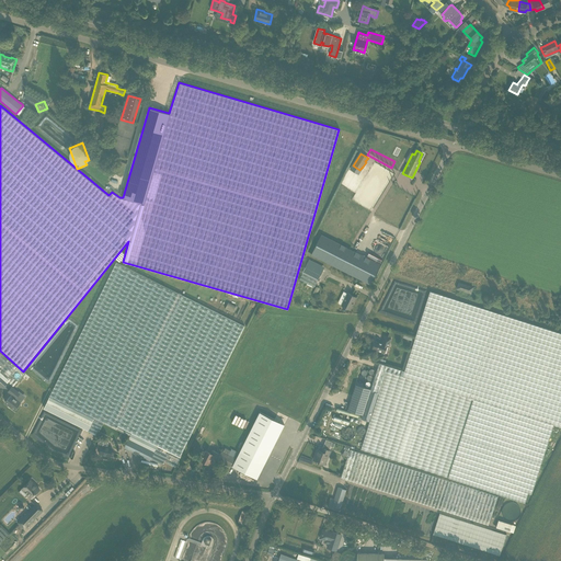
[(95,159),(89,167),(104,181),(111,173),(95,159)]
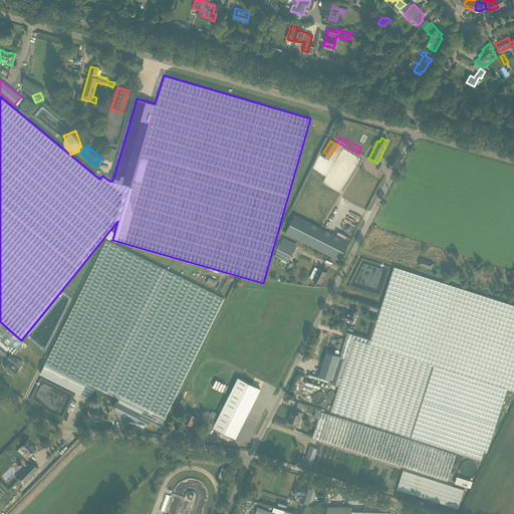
[(356,207),(349,220),(356,223),(363,210),(356,207)]
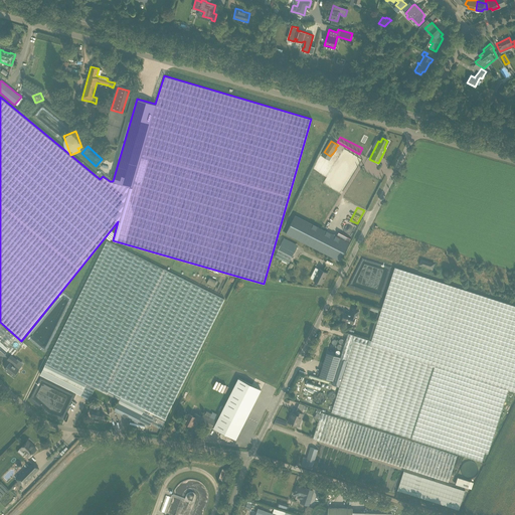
[(348,242),(295,215),(286,233),(339,261),(348,242)]
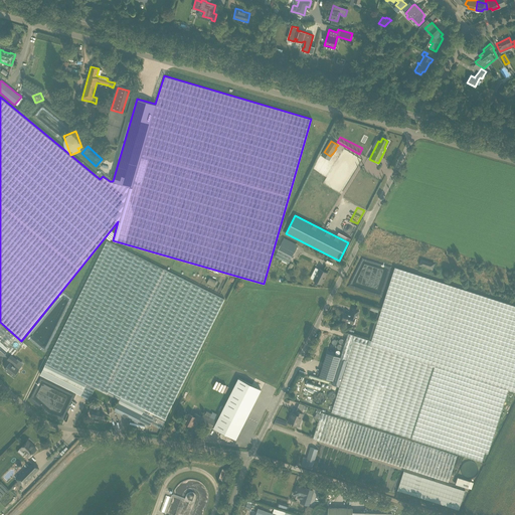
[(107,240),(40,375),(81,395),(89,399),(91,396),(95,387),(120,400),(115,411),(138,422),(139,421),(149,426),(150,423),(161,428),(163,424),(165,419),(224,301),(168,272),(107,240)]
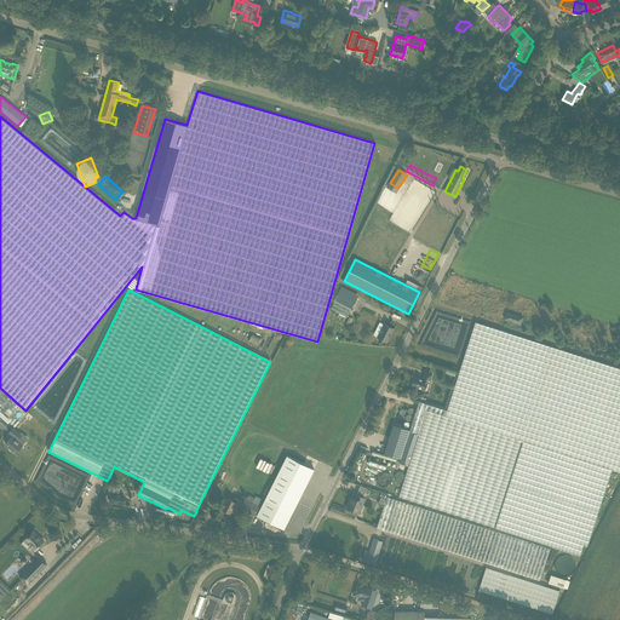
[(340,290),(331,309),(348,317),(357,298),(340,290)]
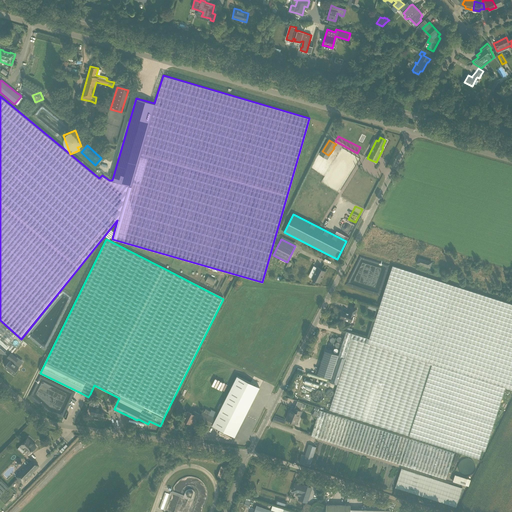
[(418,258),(416,263),(427,267),(429,261),(418,258)]
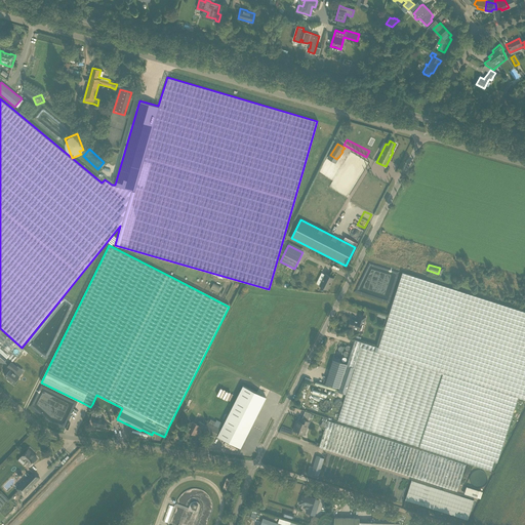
[(355,339),(347,364),(333,360),(325,384),(339,388),(338,392),(346,394),(337,420),(491,470),(494,460),(497,461),(518,397),(524,399),(524,311),(402,272),(378,348),(355,339)]
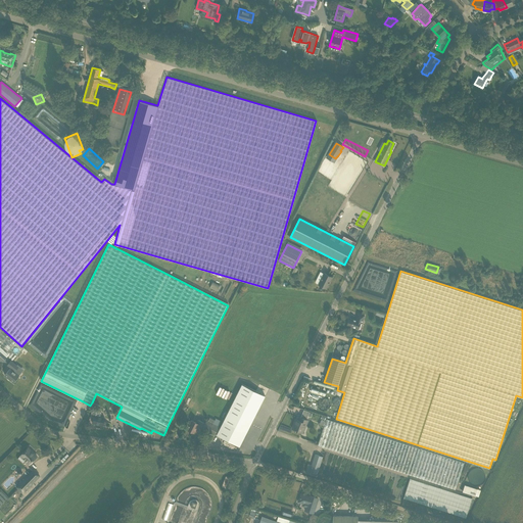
[(320,272),(315,283),(318,284),(320,285),(326,288),(332,277),(326,274),(324,273),(323,273),(320,272)]
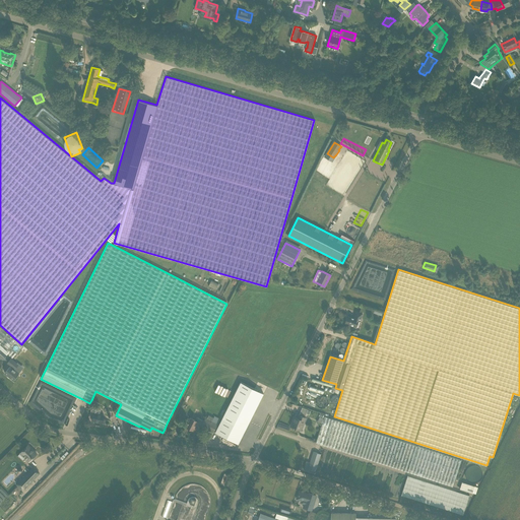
[(211,280),(208,286),(216,289),(218,283),(211,280)]
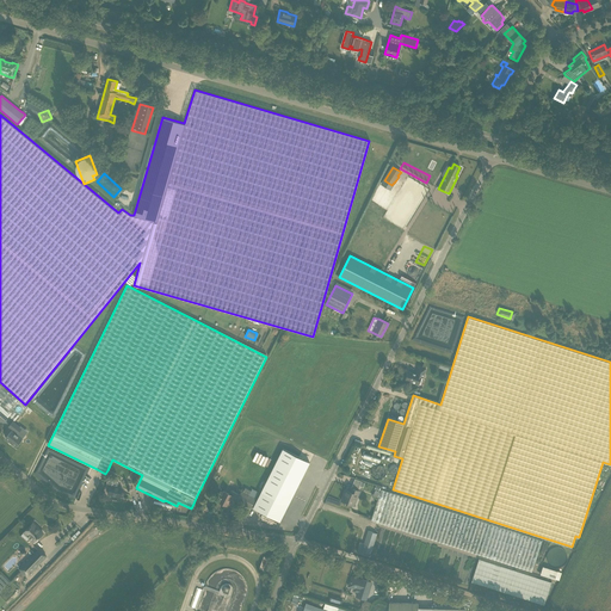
[(424,376),(426,369),(418,366),(415,374),(408,371),(406,380),(411,381),(409,382),(415,383),(417,381),(420,381),(421,376),(424,376)]
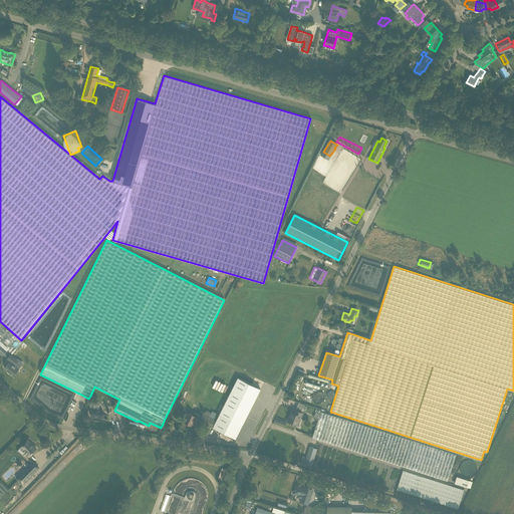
[(0,323),(0,349),(4,353),(11,345),(16,349),(22,342),(0,323)]
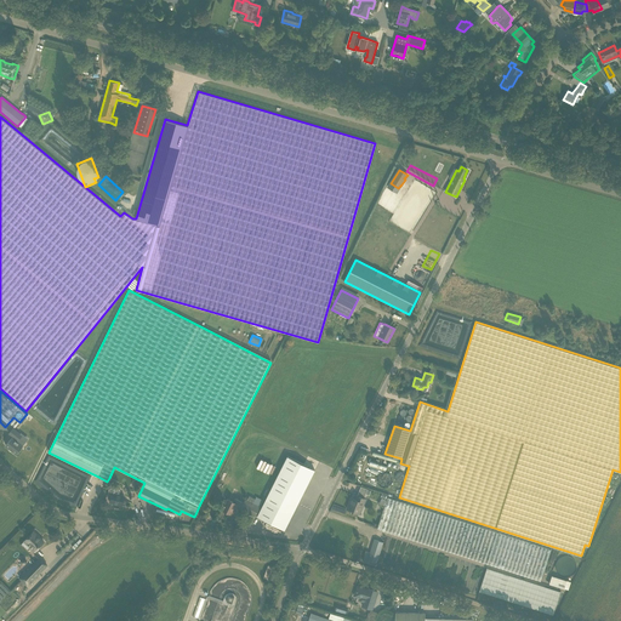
[(12,438),(6,445),(12,450),(16,454),(22,446),(24,443),(20,439),(22,436),(21,434),(13,428),(9,433),(15,437),(13,439),(12,438)]
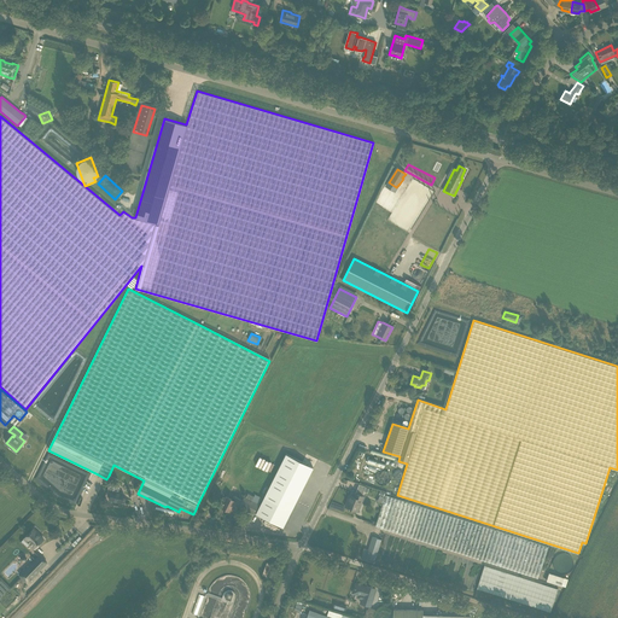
[(286,454),(256,514),(283,528),(313,467),(302,462),(286,454)]
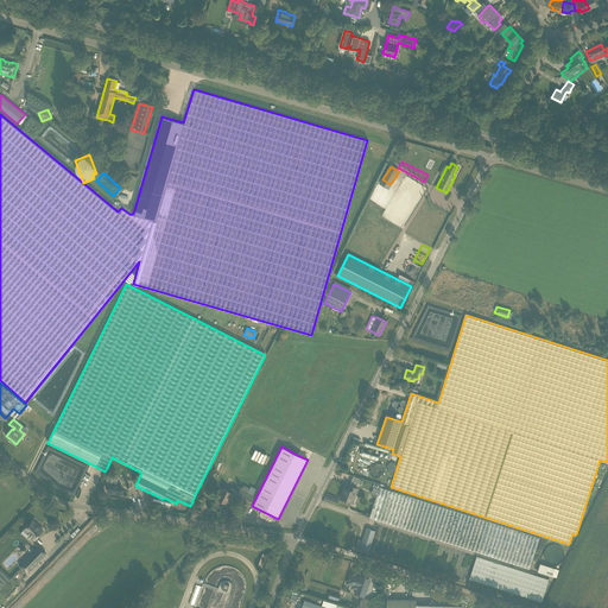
[(384,474),(384,472),(384,470),(382,469),(381,468),(380,467),(379,467),(377,466),(374,466),(373,467),(372,468),(371,468),(369,469),(369,470),(369,472),(368,474),(369,475),(369,476),(371,477),(371,479),(372,480),(373,480),(374,481),(375,481),(378,481),(379,481),(380,480),(381,479),(382,477),(384,476),(384,475),(384,474)]
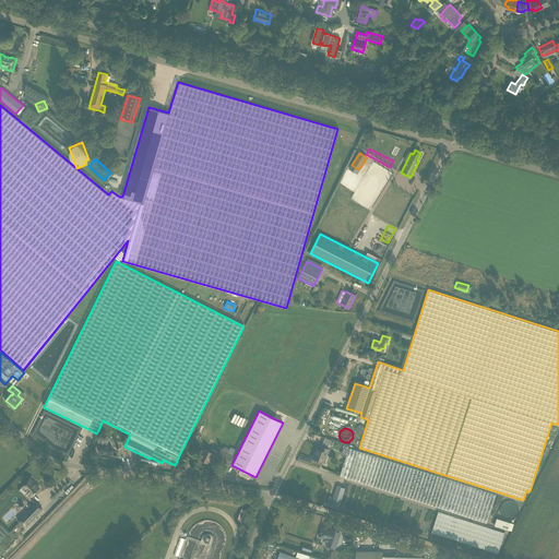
[(111,445),(107,445),(108,439),(98,437),(97,442),(96,448),(99,449),(98,452),(99,452),(106,453),(106,454),(110,454),(111,445)]
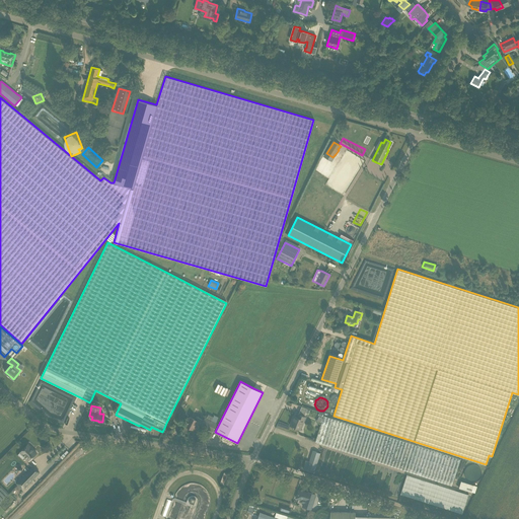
[(298,414),(296,417),(294,416),(293,421),(292,420),(290,425),(299,429),(302,422),(303,422),(305,417),(304,417),(307,409),(301,406),(298,414)]
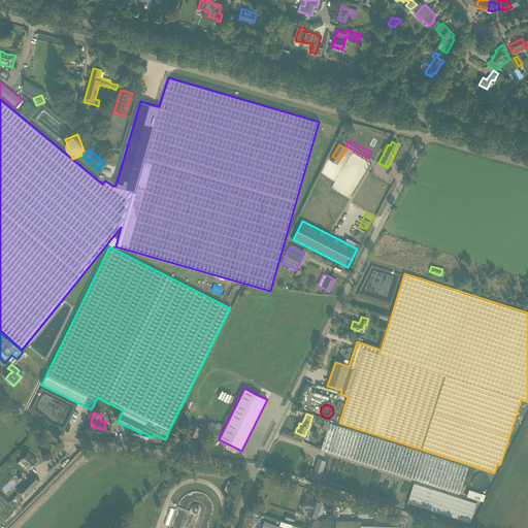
[(217,439),(224,425),(218,422),(217,424),(211,422),(210,425),(208,424),(206,427),(200,424),(198,426),(193,424),(189,433),(196,436),(199,432),(201,430),(204,432),(204,433),(217,439)]
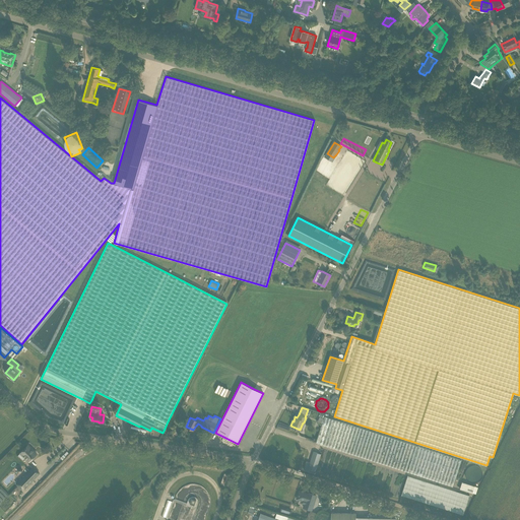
[(316,443),(409,472),(453,486),(461,460),(417,447),(324,416),(316,443)]
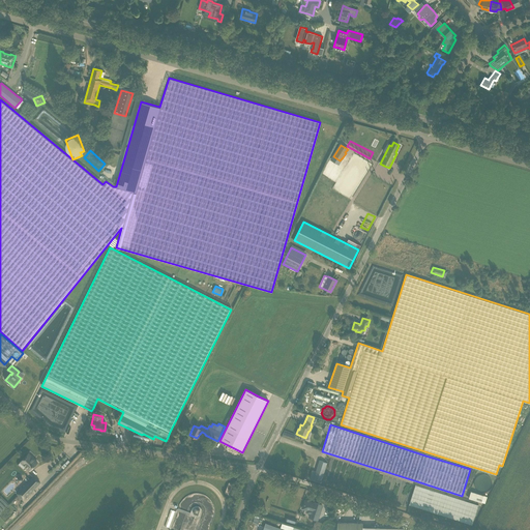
[(21,462),(19,463),(24,468),(25,466),(29,470),(34,466),(37,462),(28,453),(25,457),(21,462)]
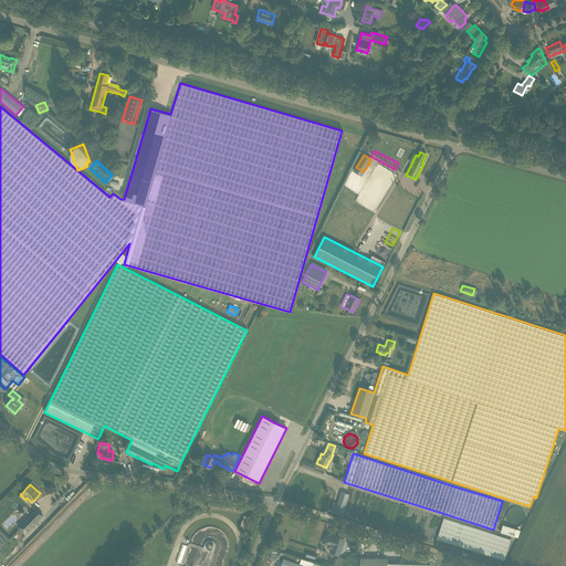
[(329,502),(333,489),(326,486),(326,490),(322,489),(318,501),(316,501),(315,504),(323,506),(324,501),(329,502)]
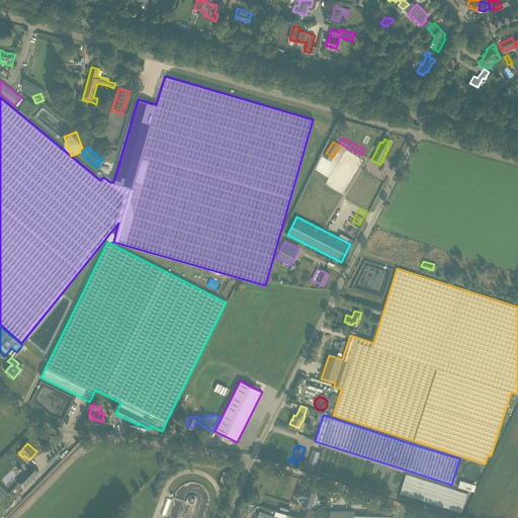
[(313,472),(314,469),(320,452),(312,449),(306,469),(313,472)]
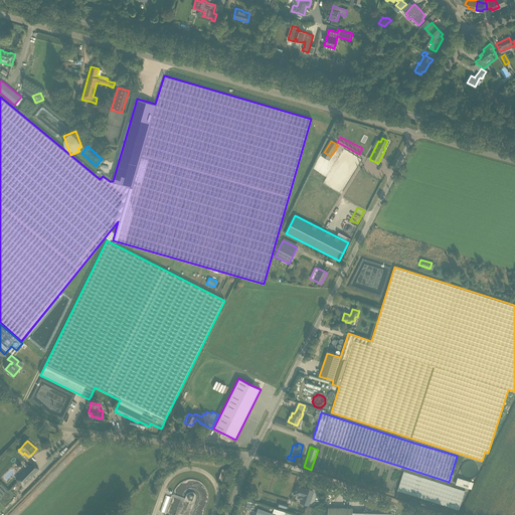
[(479,470),(479,468),(478,466),(478,465),(477,464),(475,462),(474,461),(472,461),(470,461),(468,461),(467,461),(465,462),(464,463),(463,464),(462,466),(461,467),(461,469),(461,471),(461,473),(462,475),(463,476),(464,477),(466,478),(467,479),(469,479),(471,479),(473,478),(475,478),(476,477),(477,475),(478,474),(479,472),(479,470)]
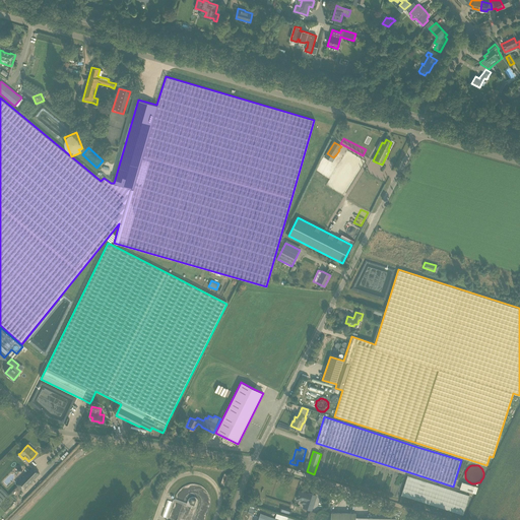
[(33,467),(16,484),(22,491),(40,473),(33,467)]
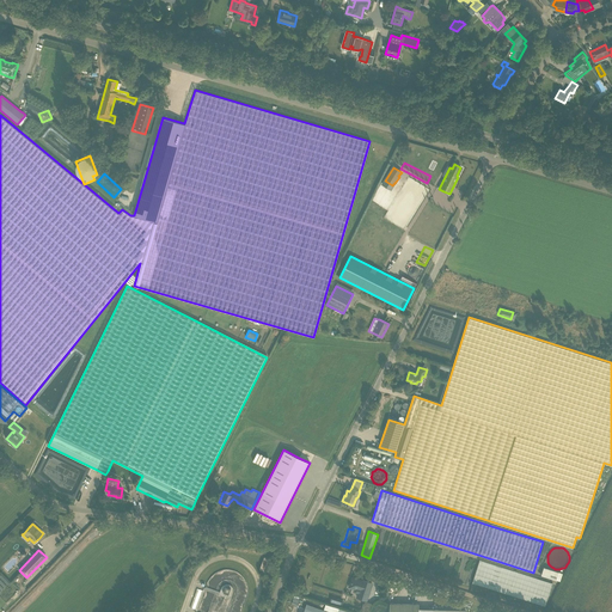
[(264,556),(259,569),(264,571),(269,558),(264,556)]
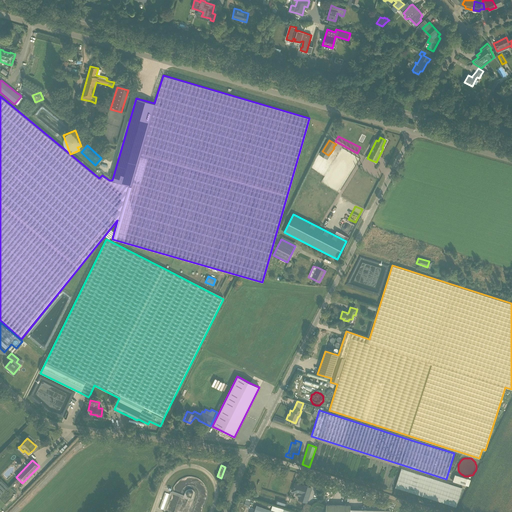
[(401,468),(395,487),(456,507),(462,488),(401,468)]
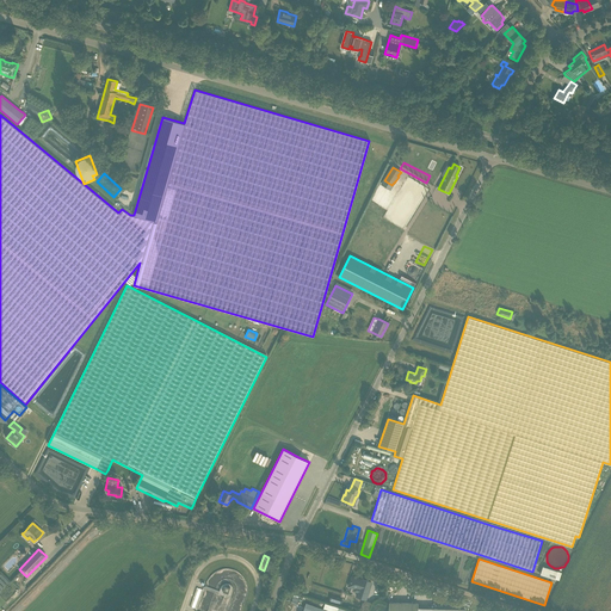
[(543,566),(541,574),(560,580),(562,572),(543,566)]
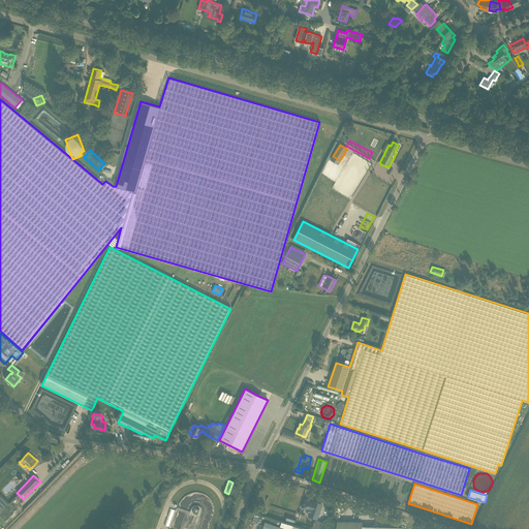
[(316,519),(319,508),(321,504),(313,501),(313,502),(305,499),(303,504),(302,507),(305,508),(307,508),(306,511),(310,512),(309,517),(316,519)]
